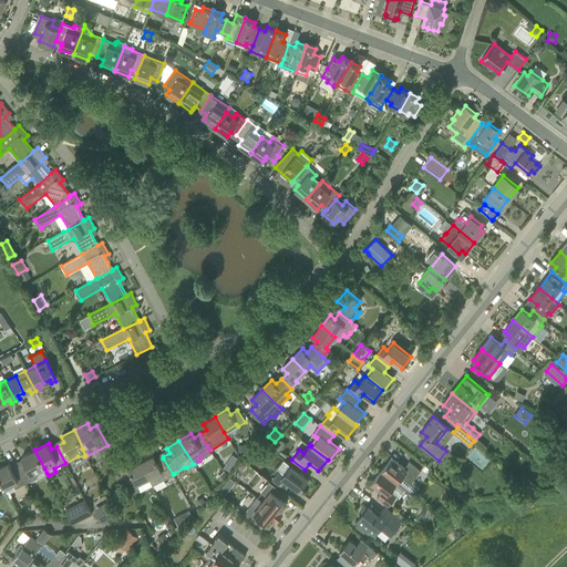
[(21,456),(23,460),(24,462),(18,465),(27,483),(38,477),(35,472),(44,468),(34,450),(21,456)]
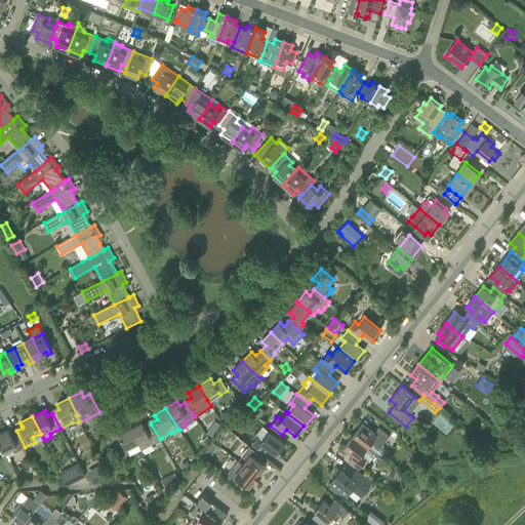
[(143,421),(130,428),(138,443),(142,449),(160,439),(151,425),(146,428),(143,422),(143,421)]
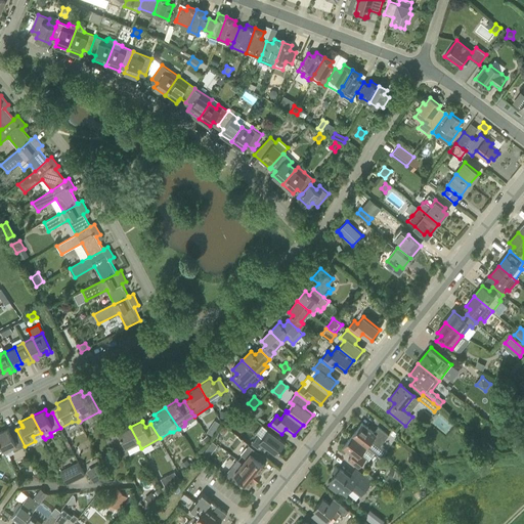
[(362,423),(352,435),(366,446),(372,450),(377,443),(381,445),(389,435),(378,427),(374,432),(362,423)]
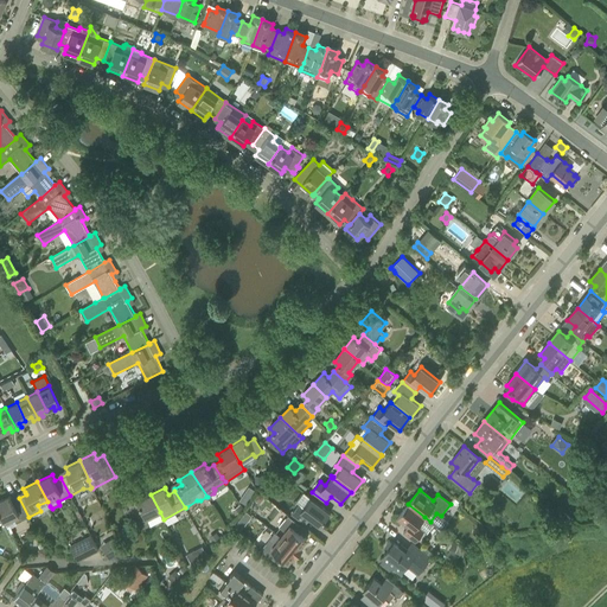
[(296,506),(292,512),(306,524),(311,517),(320,525),(331,512),(311,497),(304,492),(296,500),(294,505),(296,506)]
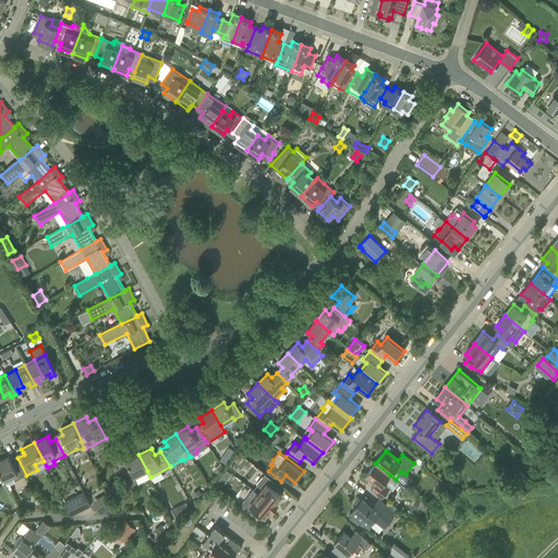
[(239,453),(233,459),(239,463),(243,458),(239,453)]
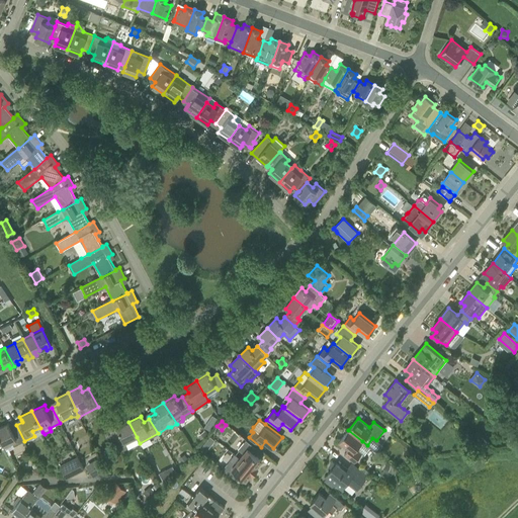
[(115,426),(109,429),(111,434),(117,445),(121,451),(127,448),(124,443),(137,437),(128,422),(119,427),(118,425),(115,426)]
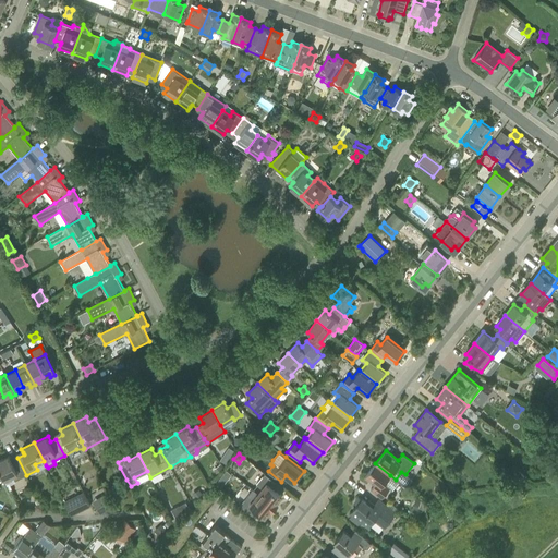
[(0,471),(3,478),(4,480),(4,481),(13,476),(15,481),(26,475),(17,458),(12,461),(9,456),(0,460),(0,471)]
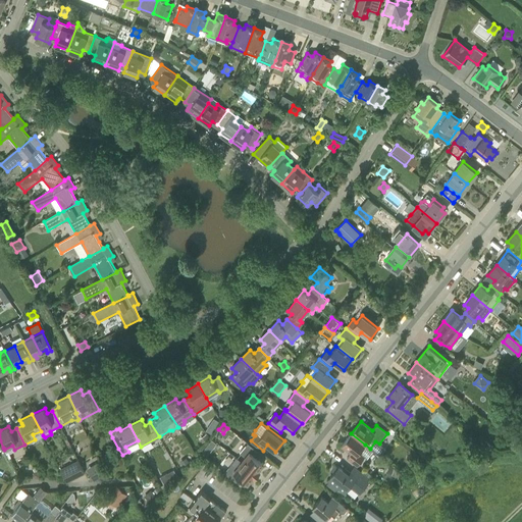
[(373,451),(351,433),(342,445),(351,453),(347,458),(358,466),(365,458),(367,459),(373,451)]
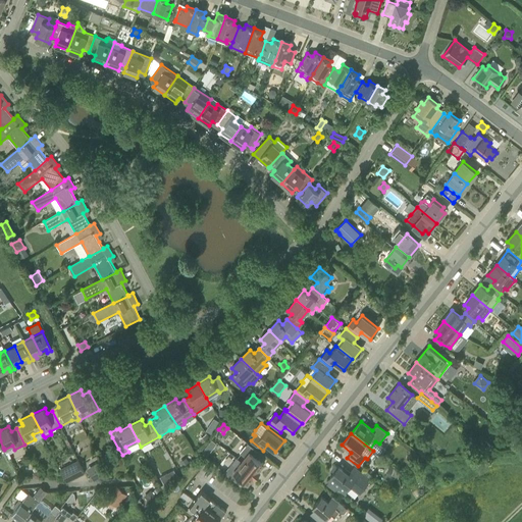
[(206,434),(200,438),(203,444),(209,439),(206,434)]
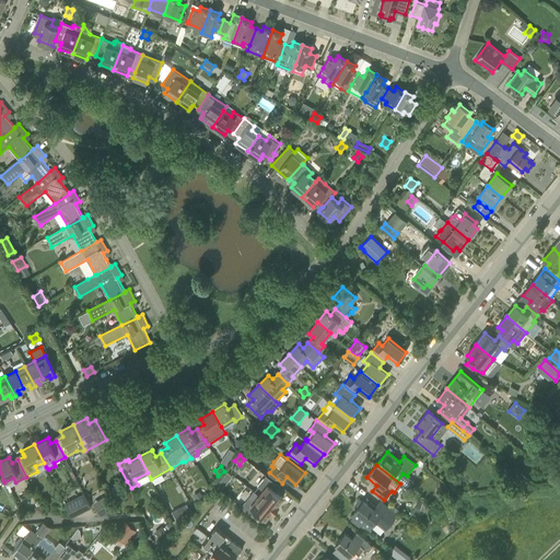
[(127,481),(120,469),(115,471),(121,483),(127,481)]
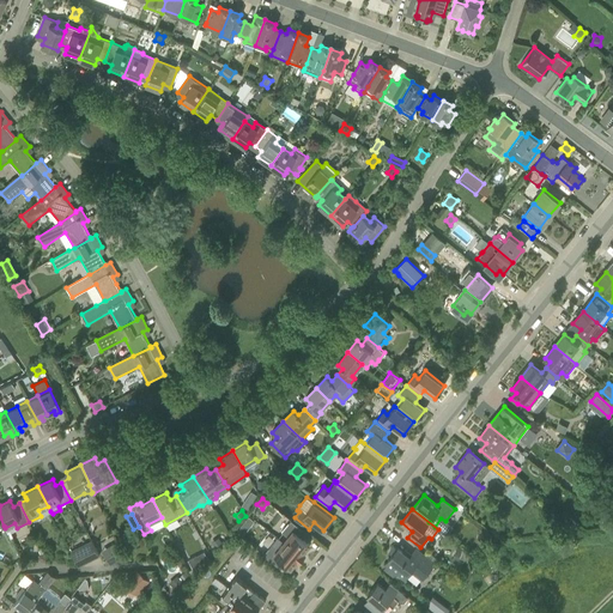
[(249,516),(243,525),(249,529),(255,522),(249,516)]
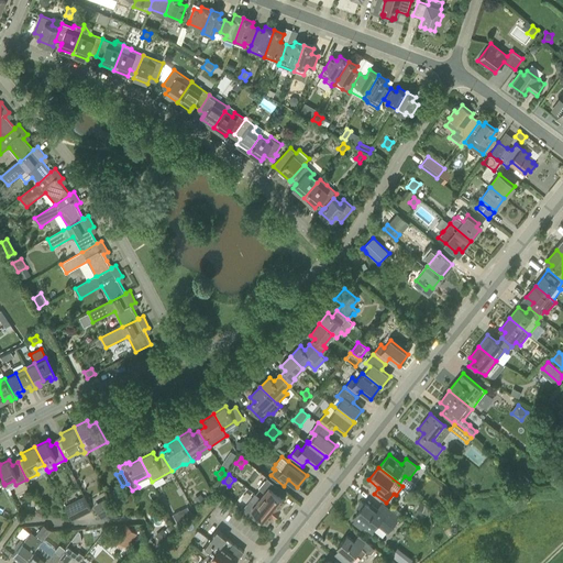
[(265,493),(261,498),(277,511),(280,508),(279,507),(285,499),(278,494),(282,489),(267,477),(258,488),(265,493)]
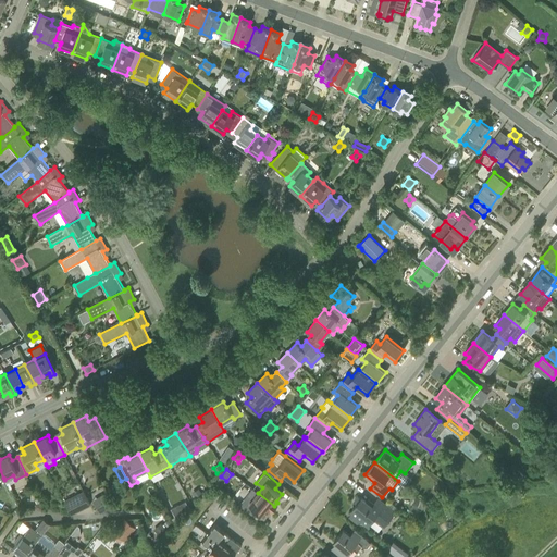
[(199,489),(193,493),(196,498),(202,494),(199,489)]
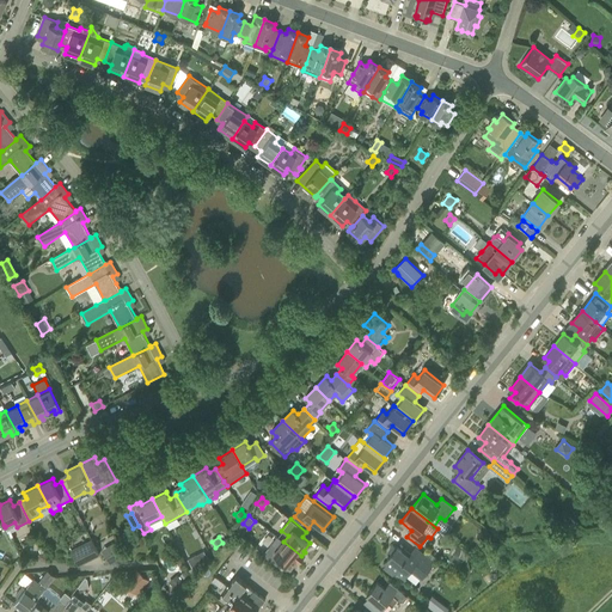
[(273,542),(263,554),(279,567),(283,561),(291,567),(297,560),(299,561),(301,556),(283,542),(277,537),(273,542)]
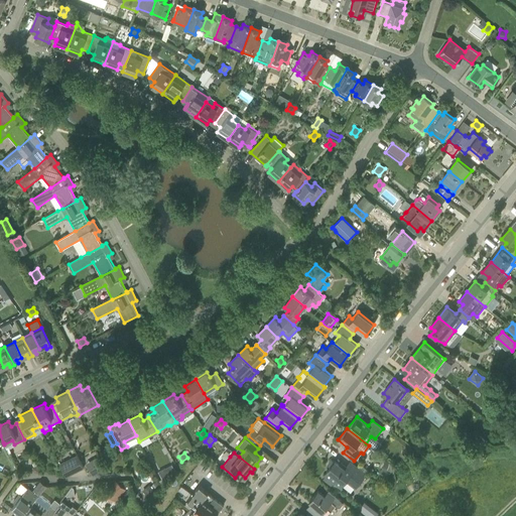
[(77,455),(59,464),(67,477),(84,468),(77,455)]
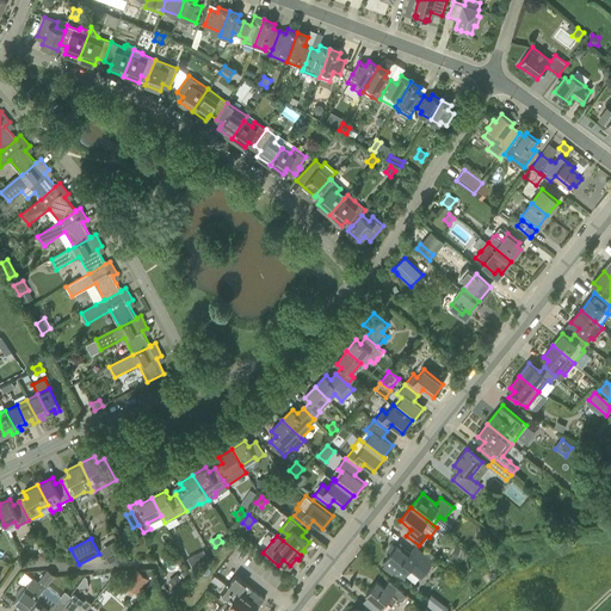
[(387,562),(384,566),(393,573),(395,569),(403,576),(409,568),(421,578),(433,562),(415,547),(411,554),(403,548),(402,550),(397,547),(396,548),(393,544),(388,550),(392,553),(386,561),(387,562)]
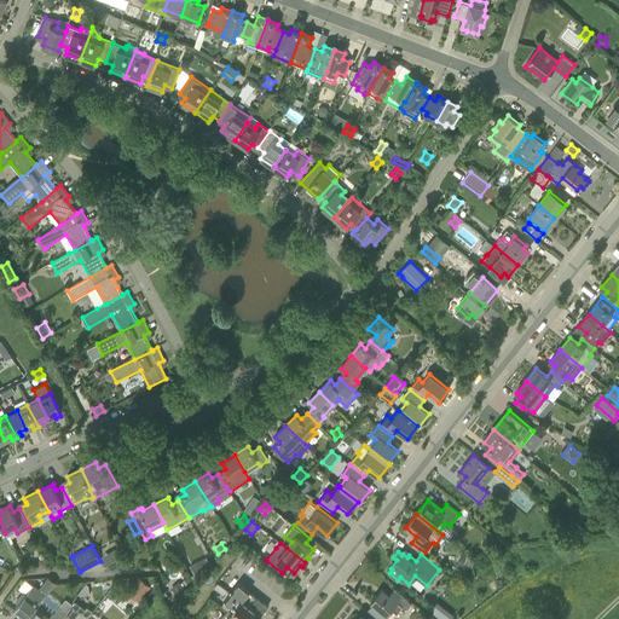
[(123,554),(106,563),(110,570),(127,561),(123,554)]
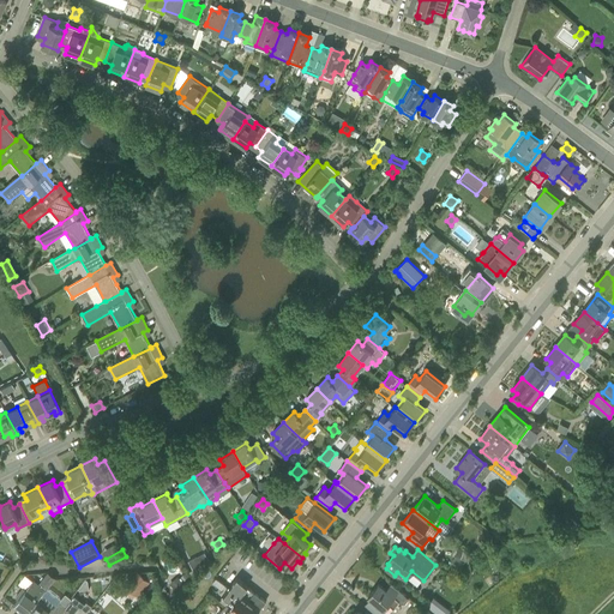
[(209,561),(205,553),(188,561),(193,570),(209,561)]
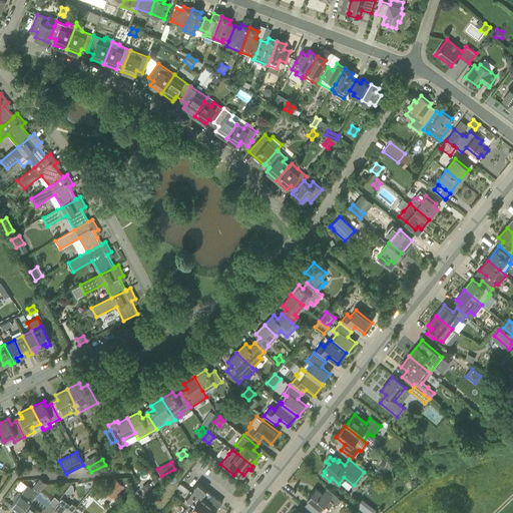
[(387,462),(384,470),(391,473),(394,464),(387,462)]
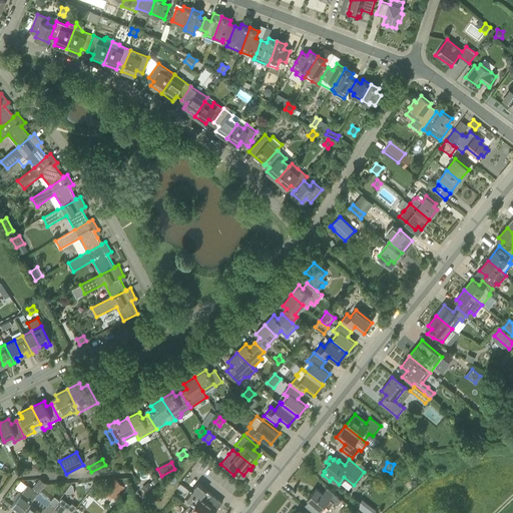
[(438,466),(437,464),(426,468),(429,473),(444,467),(443,464),(438,466)]
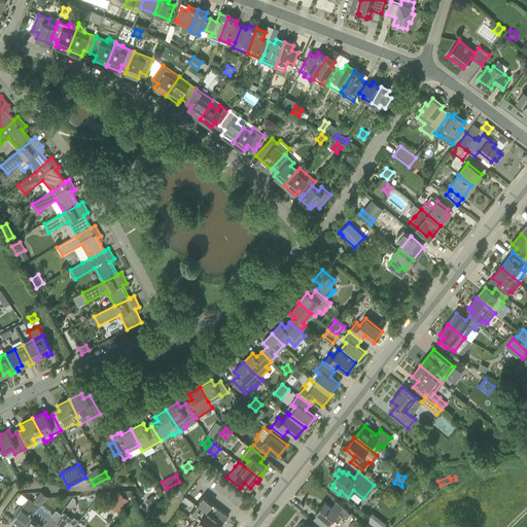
[(117,490),(107,502),(109,503),(116,511),(117,512),(129,499),(128,499),(134,492),(119,492),(117,490)]
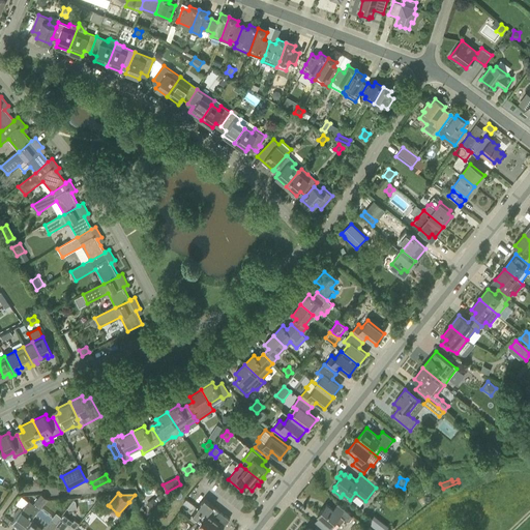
[(34,503),(36,504),(41,508),(49,499),(41,494),(34,503)]
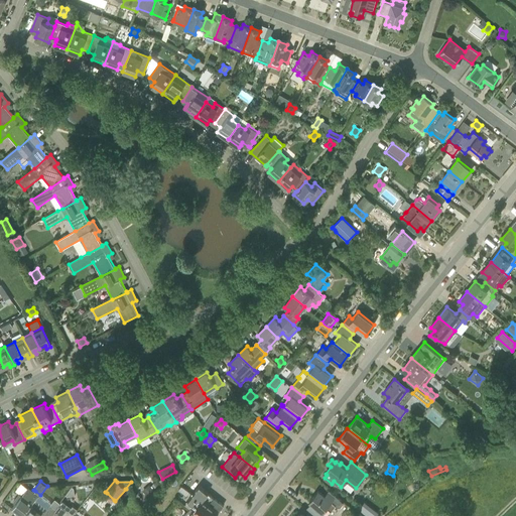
[(144,489),(142,491),(147,497),(154,491),(149,485),(144,489)]
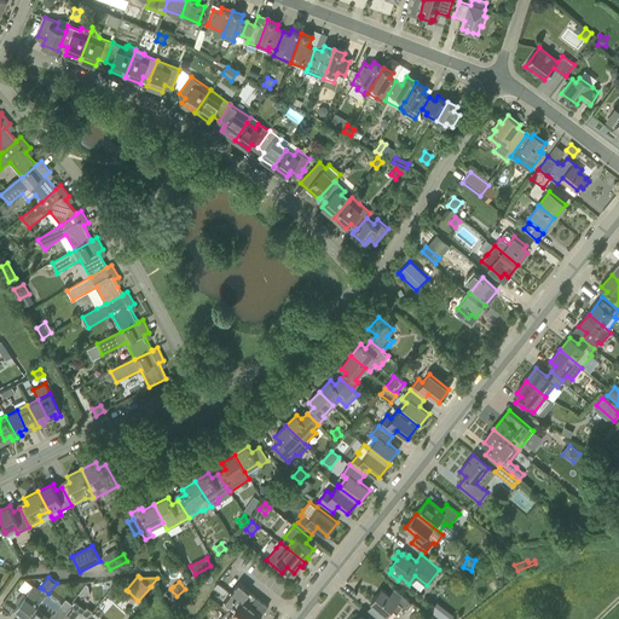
[(227,590),(218,583),(214,588),(224,595),(227,590)]
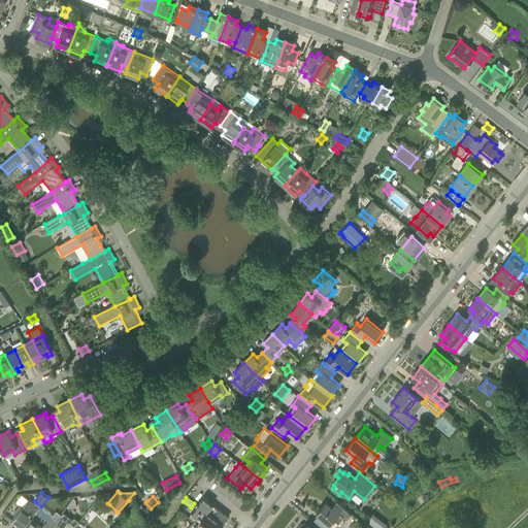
[(204,497),(197,505),(192,513),(200,519),(198,522),(204,527),(203,527),(220,527),(223,525),(223,524),(229,517),(212,504),(213,504),(204,497)]
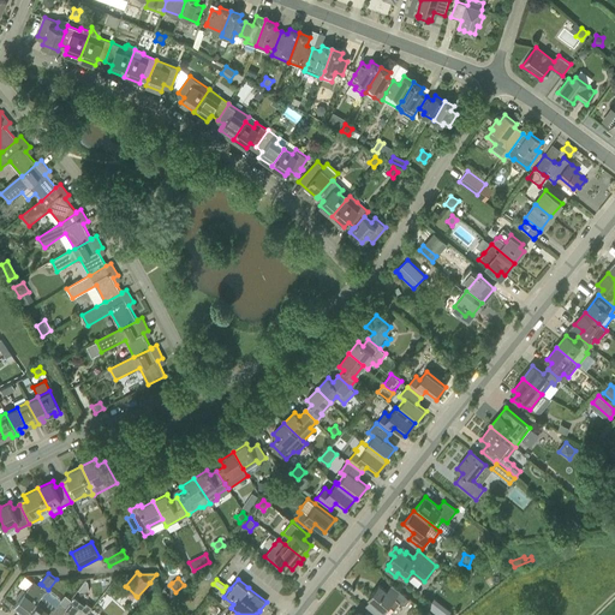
[(78,590),(81,592),(89,591),(88,581),(85,580),(78,590)]
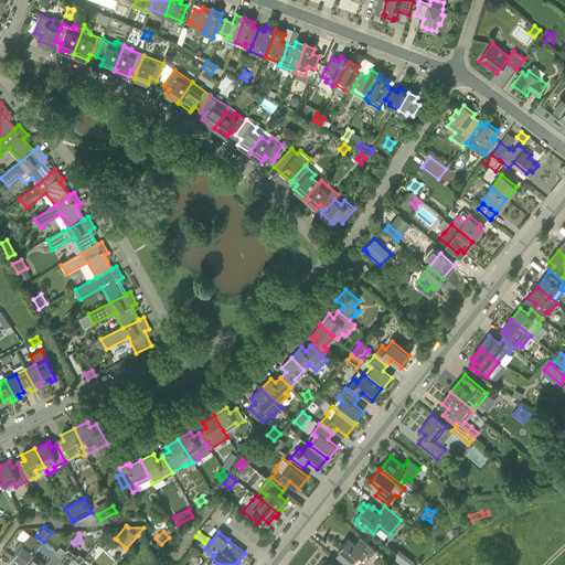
[(35,552),(40,546),(44,542),(39,537),(38,540),(30,534),(24,542),(21,540),(13,550),(18,552),(13,556),(23,564),(35,551),(35,552)]
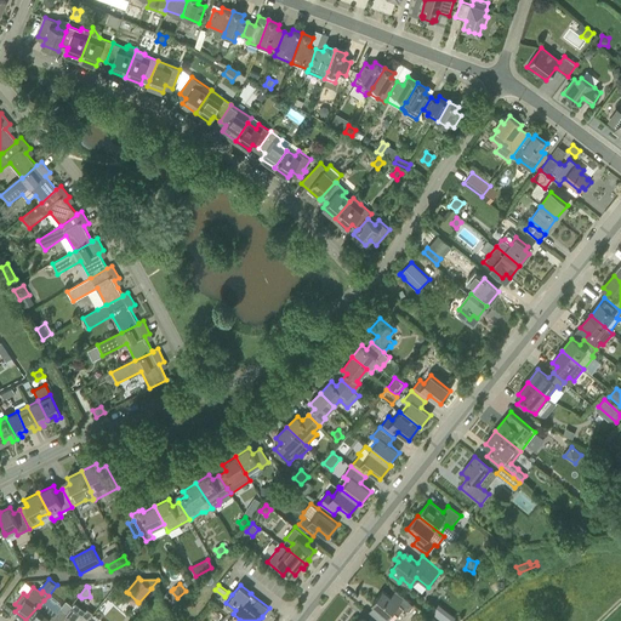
[(375,607),(370,613),(380,620),(383,620),(387,616),(393,609),(398,614),(404,608),(405,609),(410,609),(412,604),(397,591),(392,597),(383,591),(372,604),(375,607)]
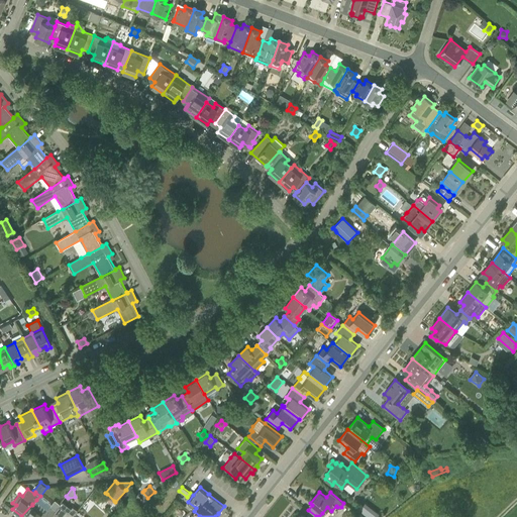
[(32,504),(21,516),(39,516),(41,515),(44,516),(49,516),(56,510),(50,506),(48,509),(36,500),(32,505),(32,504)]
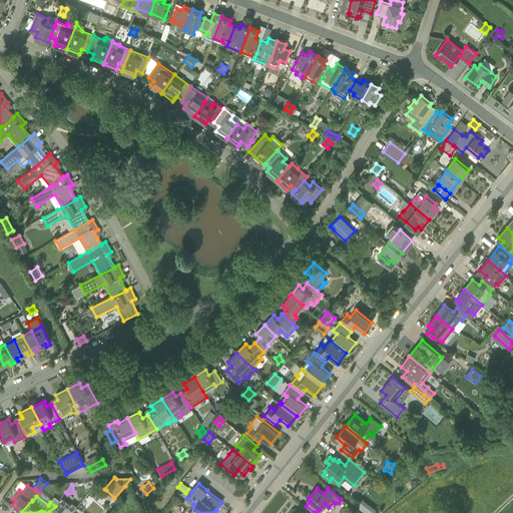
[(71,512),(72,512),(58,501),(55,506),(49,512),(71,512)]
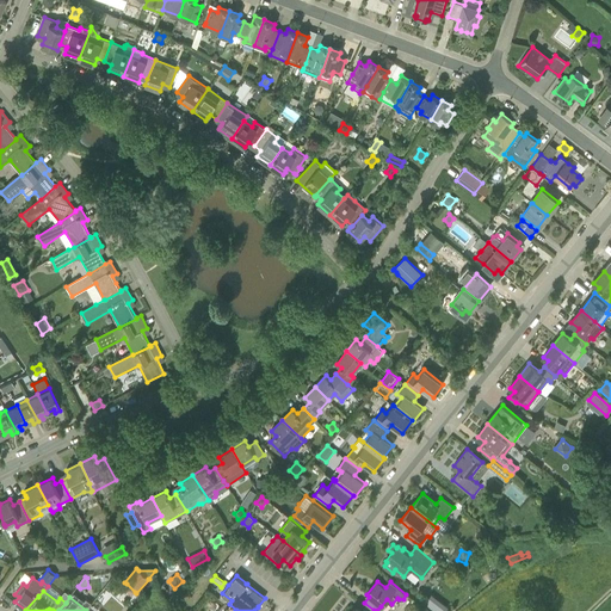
[(216,610),(235,610),(236,610),(229,604),(226,600),(216,610)]
